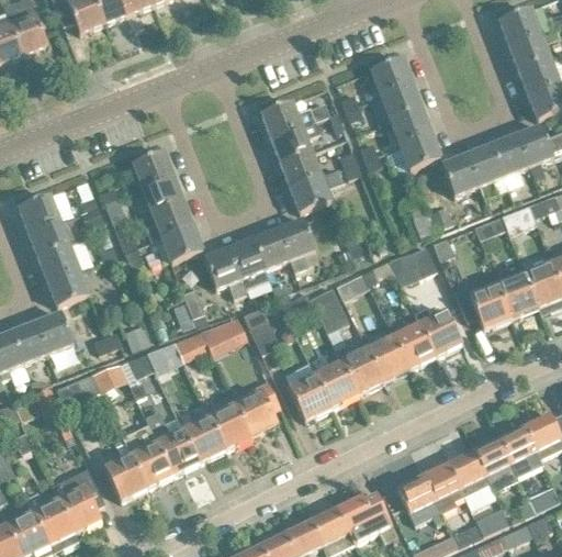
[(21,0),(4,7),(7,13),(23,56),(48,46),(30,0),(21,0)]
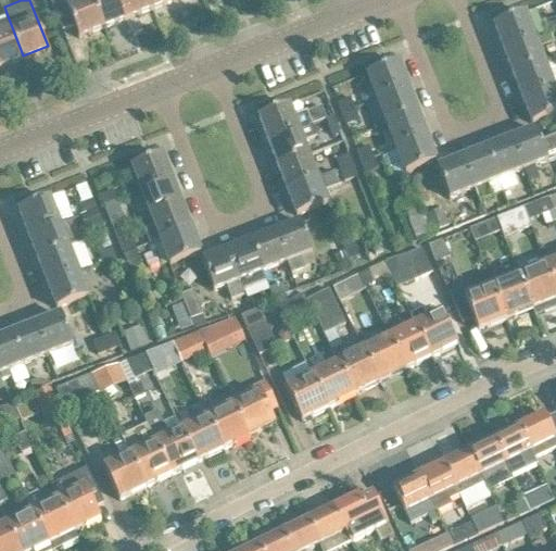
[(52,0),(54,7),(63,26),(74,22),(78,34),(103,25),(93,0),(76,0),(67,3),(65,0),(52,0)]
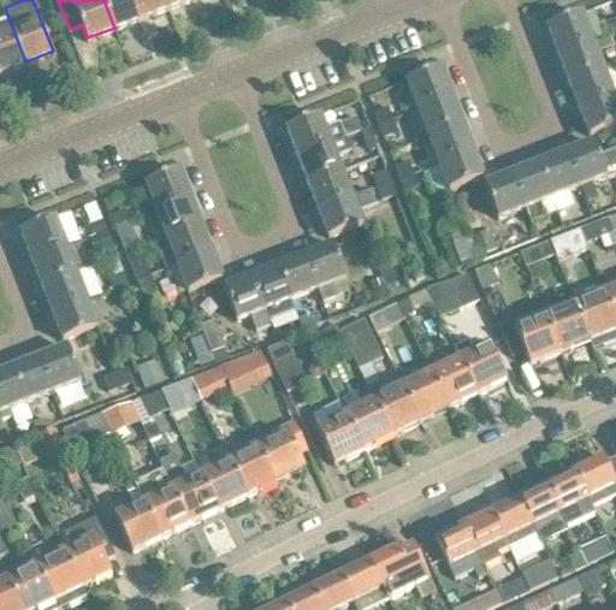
[(104,0),(114,28),(141,17),(135,0),(104,0)]
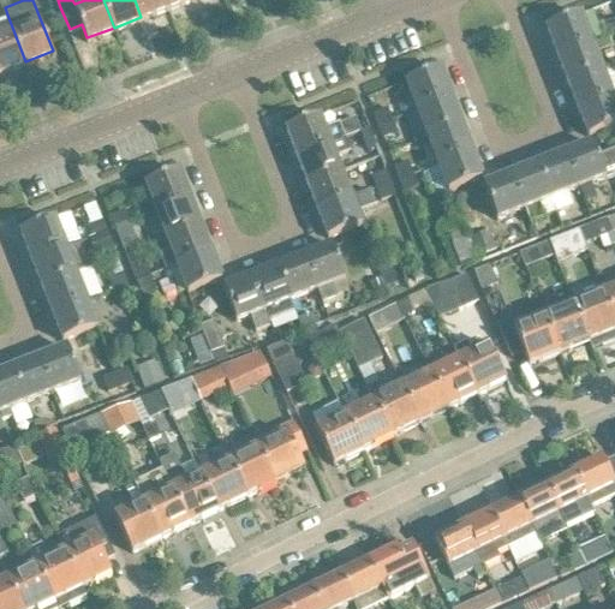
[(135,0),(141,17),(168,6),(166,0),(135,0)]
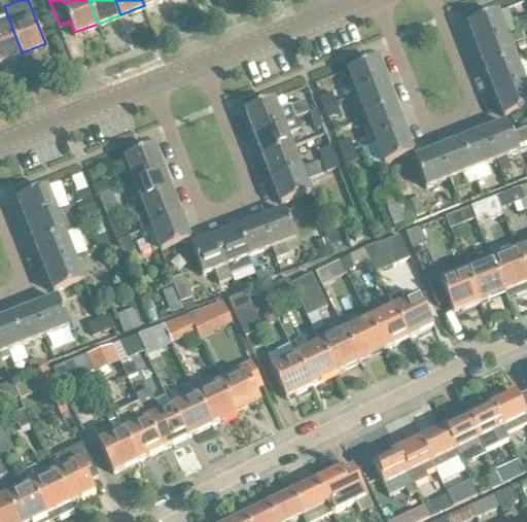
[(469,20),(469,21),(469,22),(478,43),(506,32),(497,9),(469,20)]
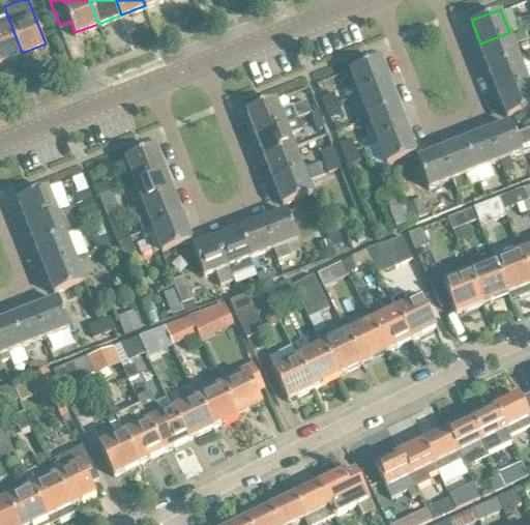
[(6,12),(0,15),(0,61),(22,53),(6,12)]
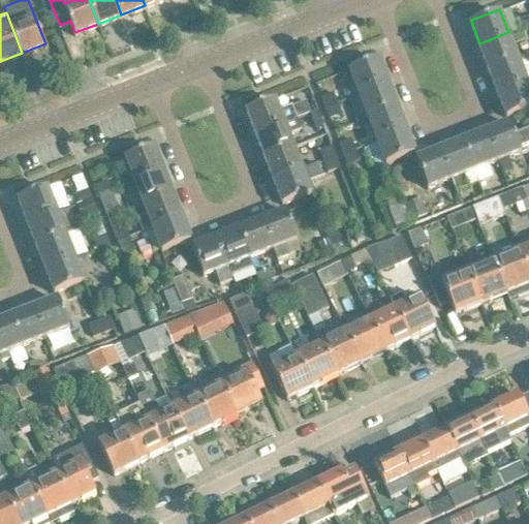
[(518,56),(508,32),(479,43),(488,67),(518,56)]
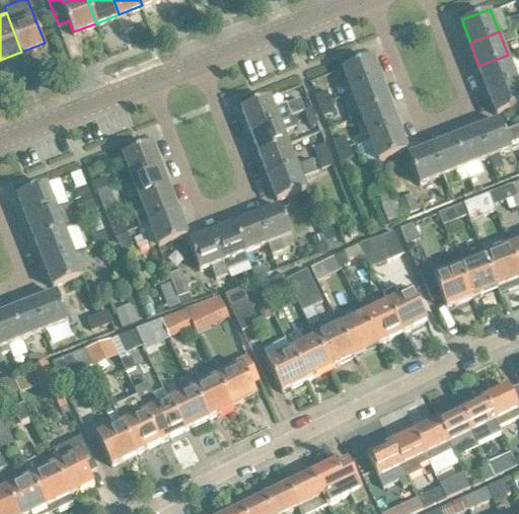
[(343,66),(350,85),(352,89),(380,78),(371,55),(343,66)]
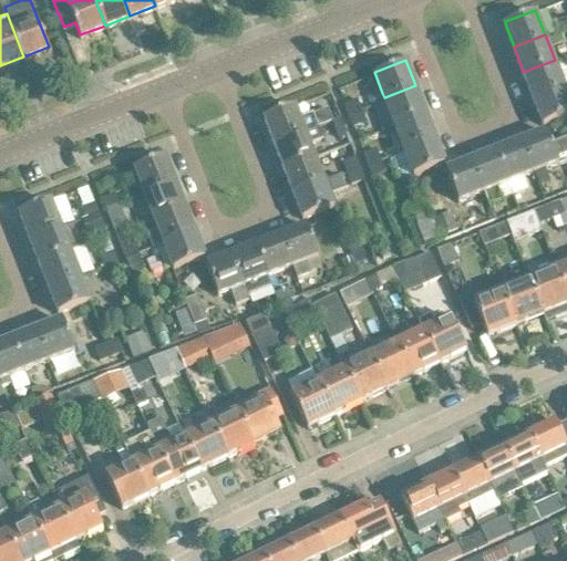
[(523,72),(533,97),(564,85),(555,60),(523,72)]
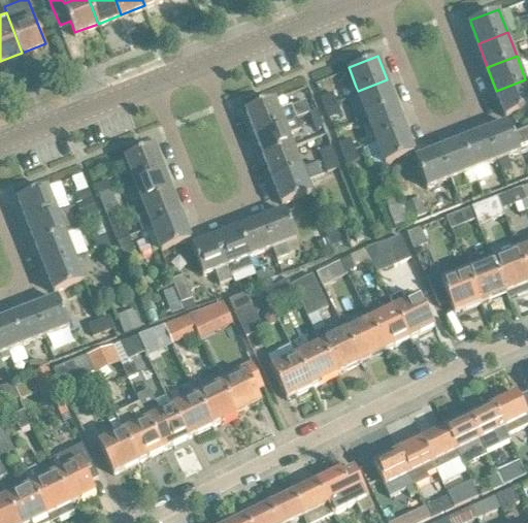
[(358,91),(358,92),(367,113),(396,103),(387,79),(358,91)]
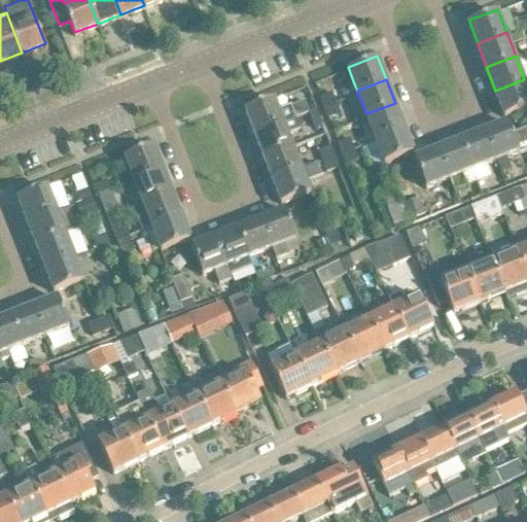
[(526,85),(524,79),(495,91),(504,113),(526,104),(526,85)]
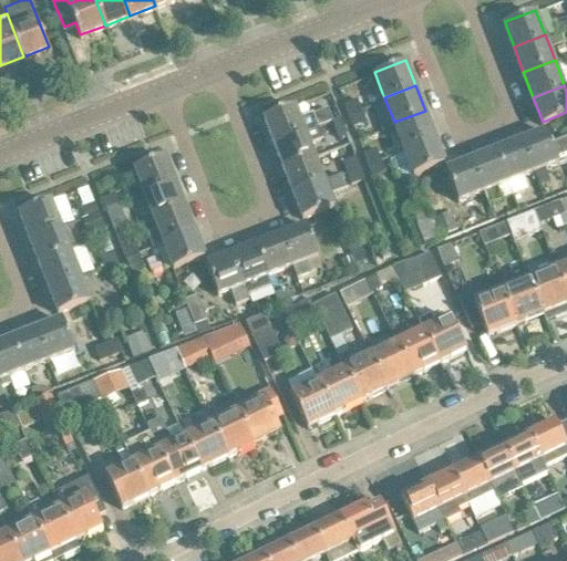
[(357,95),(344,101),(349,111),(361,106),(357,95)]
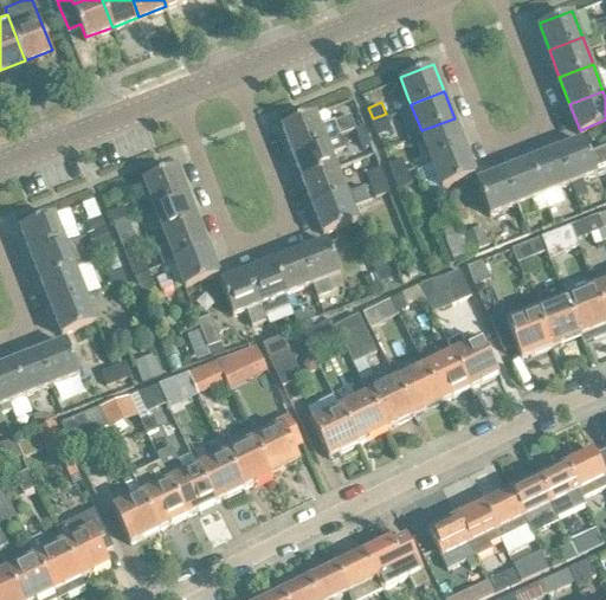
[(315,110),(282,123),(292,150),(340,133),(356,126),(350,111),(320,123),(315,110)]
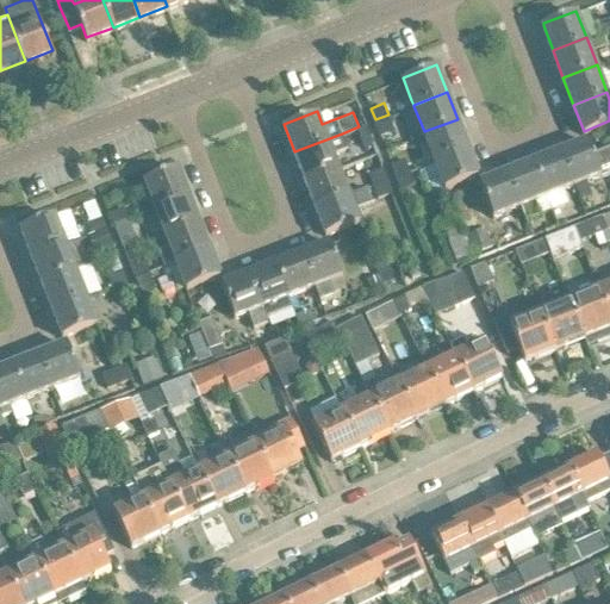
[(393,126),(388,114),(375,119),(380,132),(393,126)]
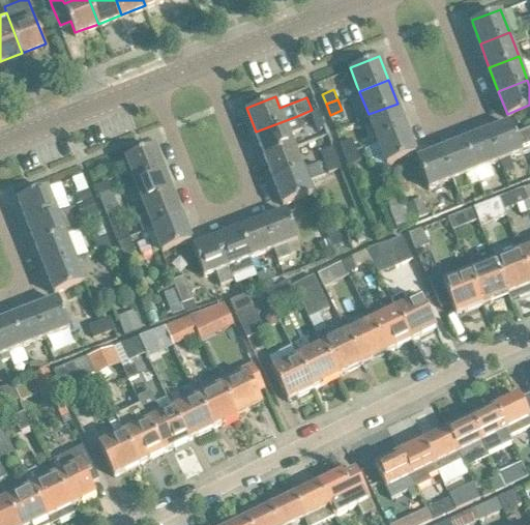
[(369,114),(377,138),(407,126),(398,104),(369,114)]
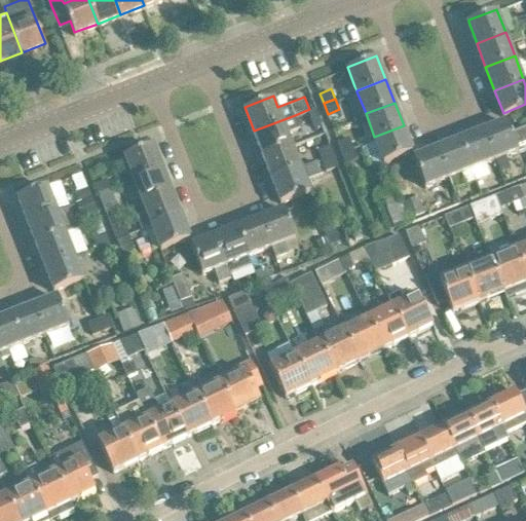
[(295,115),(254,131),(262,154),(292,143),(287,131),(300,126),(295,115)]
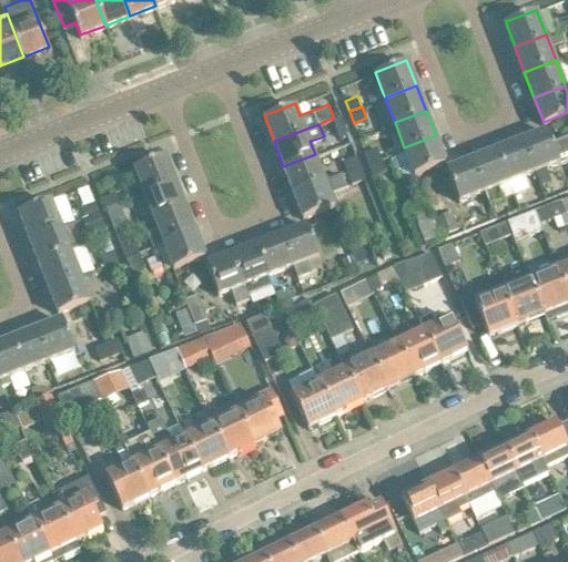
[(559,160),(557,154),(567,150),(567,133),(551,140),(547,129),(521,139),(534,170),(559,160)]
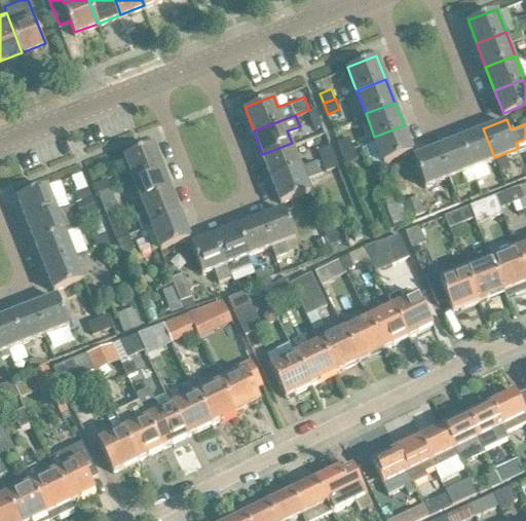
[(374,137),(383,160),(412,149),(404,125),(374,137)]
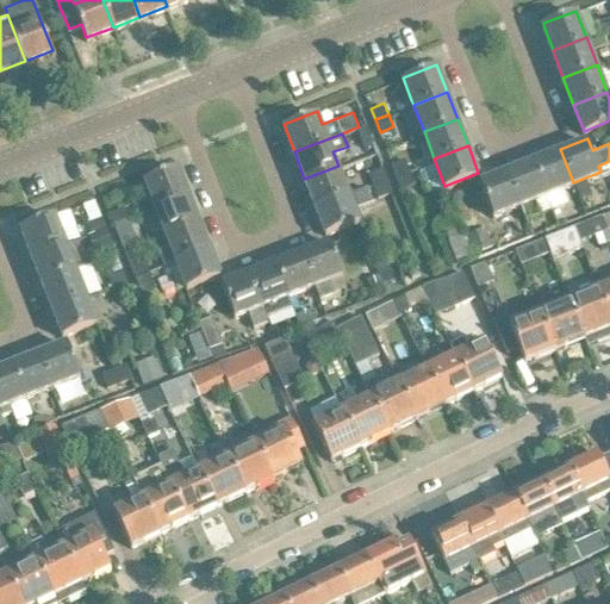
[(573,182),(560,149),(534,160),(547,193),(573,182)]
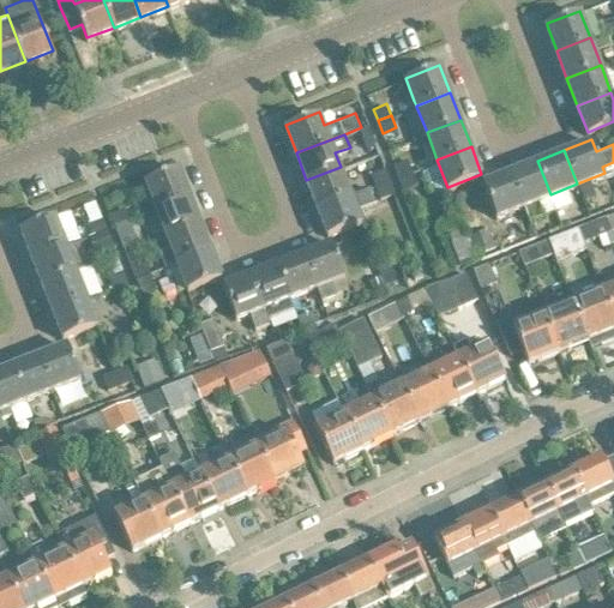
[(398,175),(413,169),(408,157),(393,163),(398,175)]
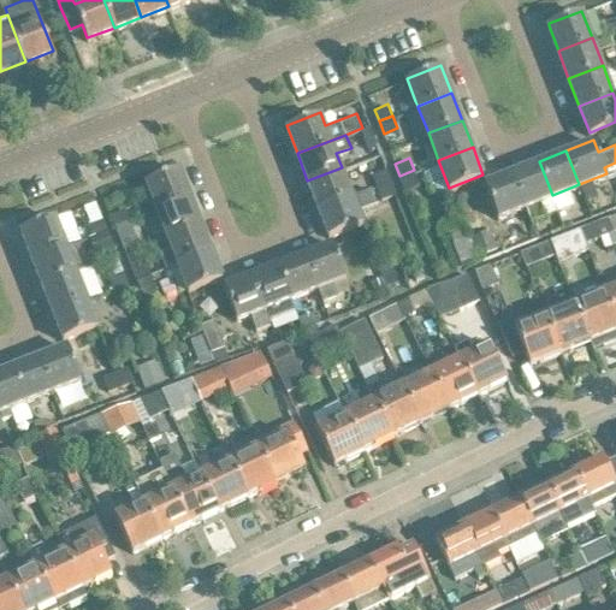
[(539,161),(513,171),(525,206),(529,218),(545,212),(540,200),(552,195),(539,161)]
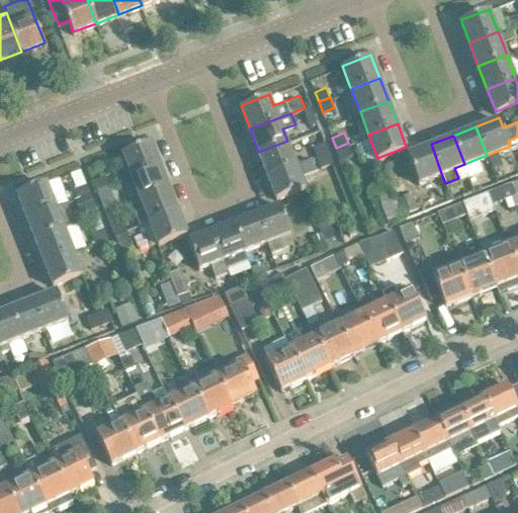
[(160,164),(151,141),(122,152),(132,175),(160,164)]
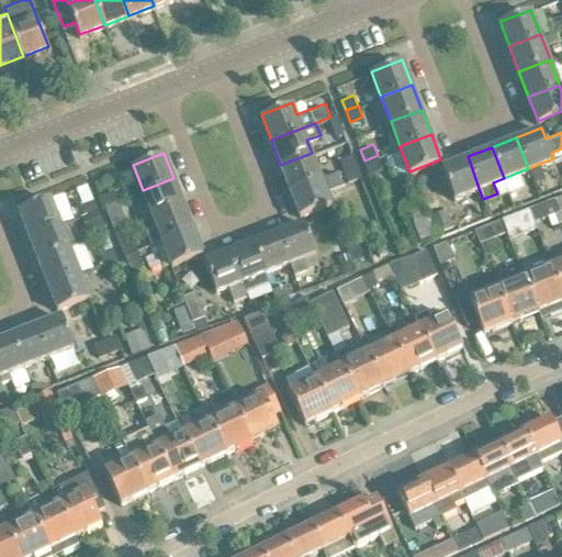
[(280,165),(290,189),(321,177),(312,153),(280,165)]
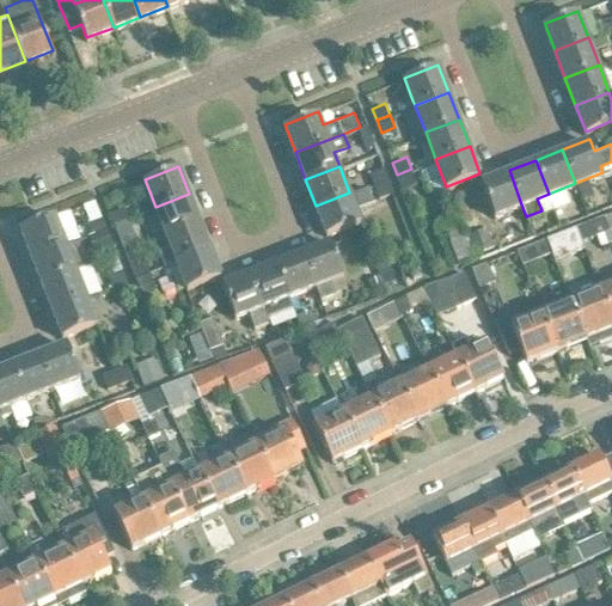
[(374,183),(389,178),(384,166),(369,171),(374,183)]
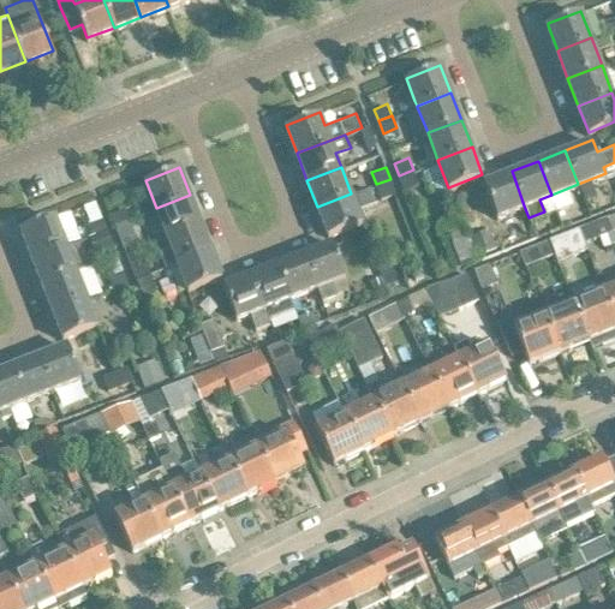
[(413,169),(399,175),(404,186),(417,181),(413,169)]
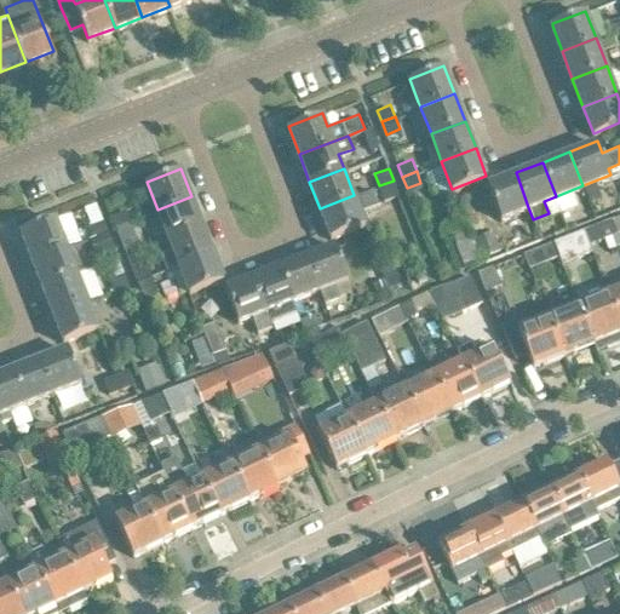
[(500,217),(528,207),(516,172),(488,183),(500,217)]
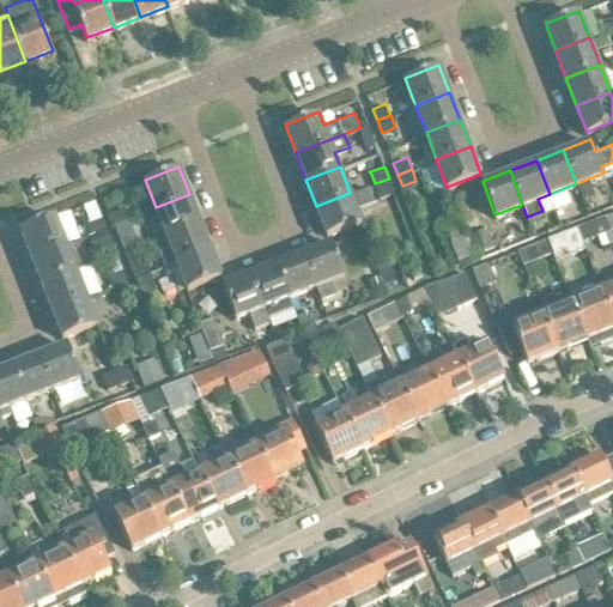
[(393,189),(389,178),(375,183),(380,195),(393,189)]
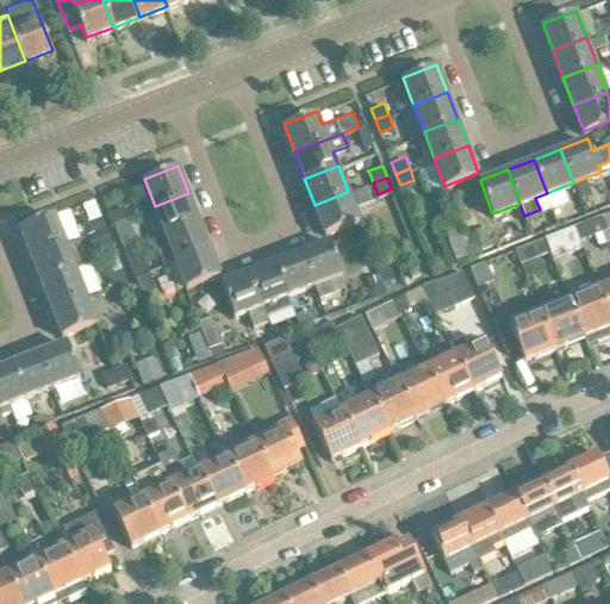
[(373,198),(368,185),(348,192),(315,205),(325,232),(359,219),(354,206),(373,198)]
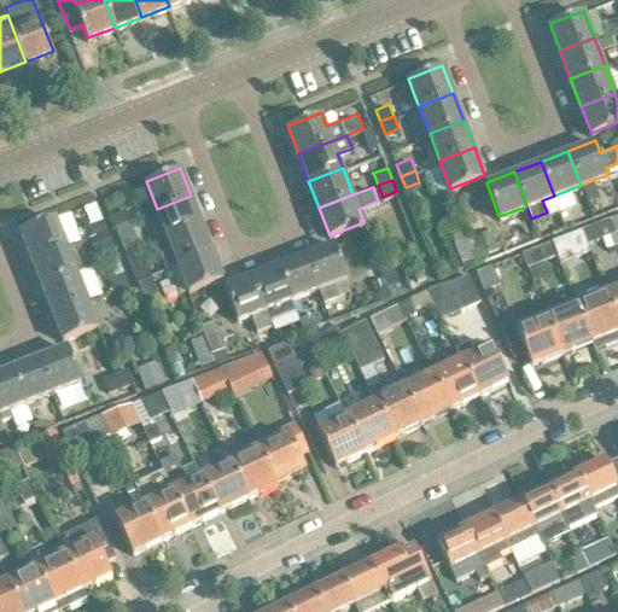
[(202,222),(191,196),(157,209),(168,235),(202,222)]
